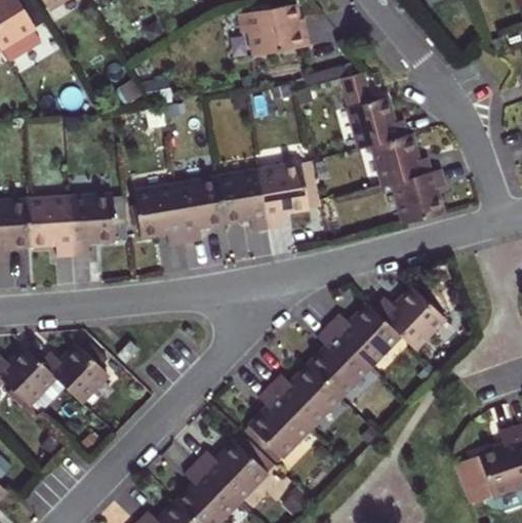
[(0,0),(0,44),(3,49),(37,29),(18,0),(0,0)]
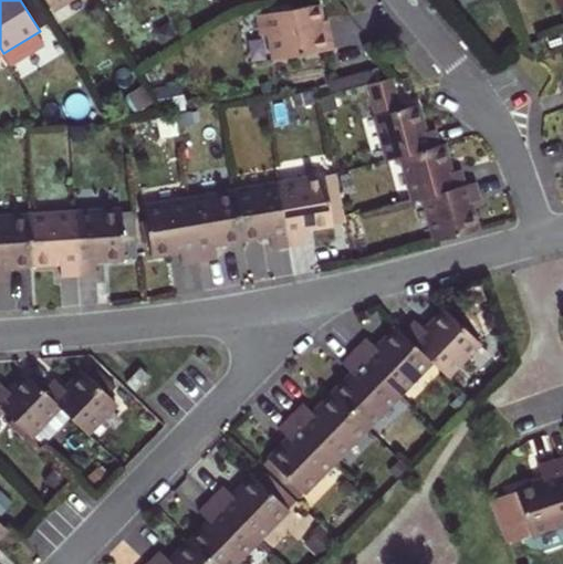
[(47,0),(54,12),(74,0),(47,0)]
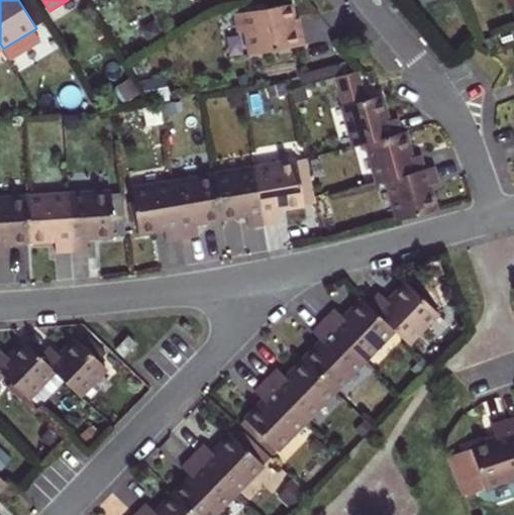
[(290,4),(234,14),(237,33),(244,31),(248,56),(302,46),(299,30),(295,31),(290,4)]
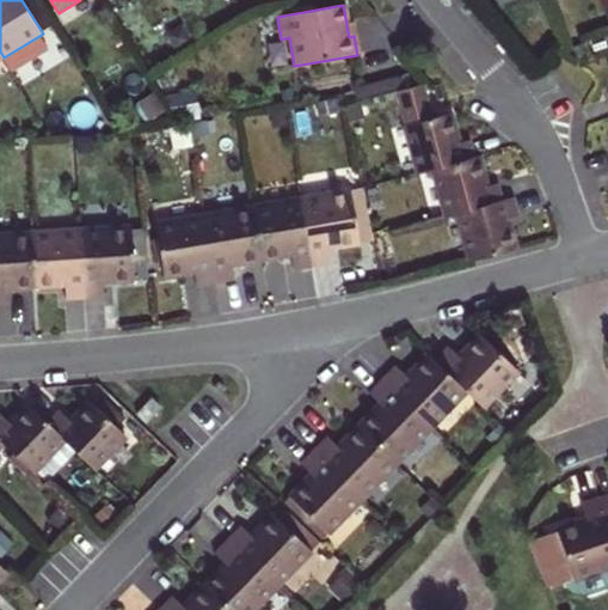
[(435,170),(477,159),(472,141),(460,144),(452,114),(433,117),(424,83),(397,90),(405,124),(418,175),(435,170)]
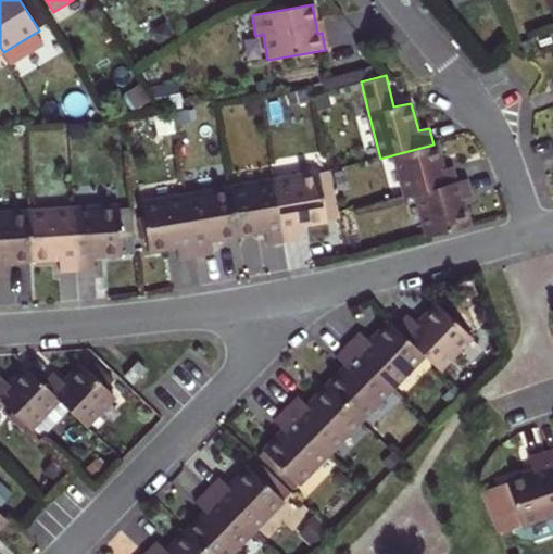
[(437,143),(434,145),(396,154),(406,198),(419,194),(459,184),(454,167),(444,170),(437,143)]
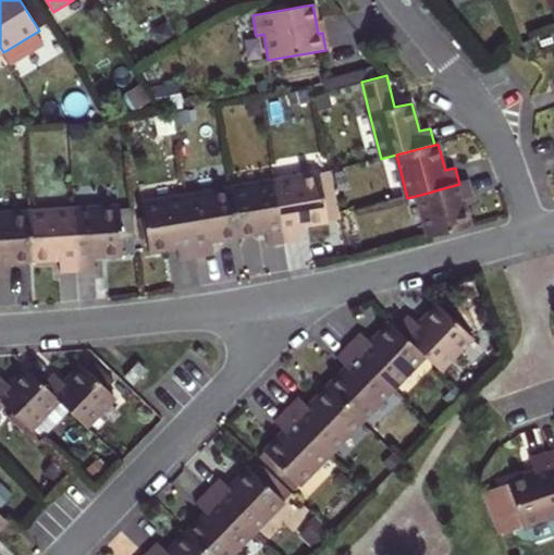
[(331,172),(320,174),(329,223),(342,221),(341,214),(331,172)]
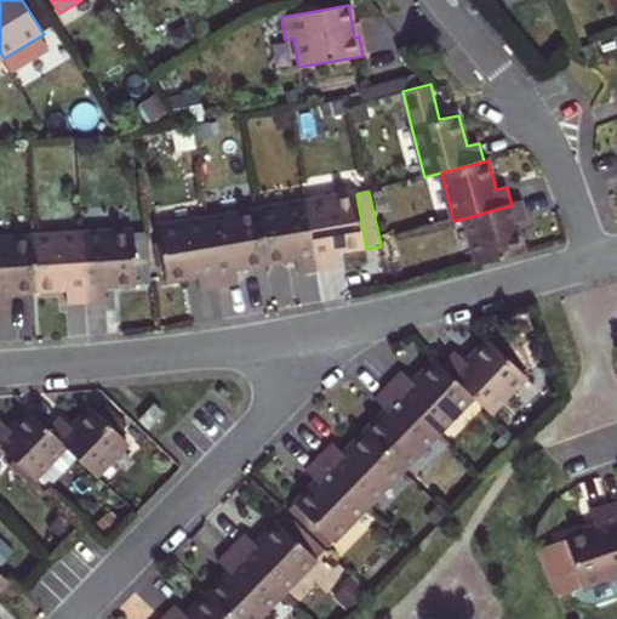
[(356,194),(306,204),(318,273),(338,270),(336,254),(366,249),(356,194)]
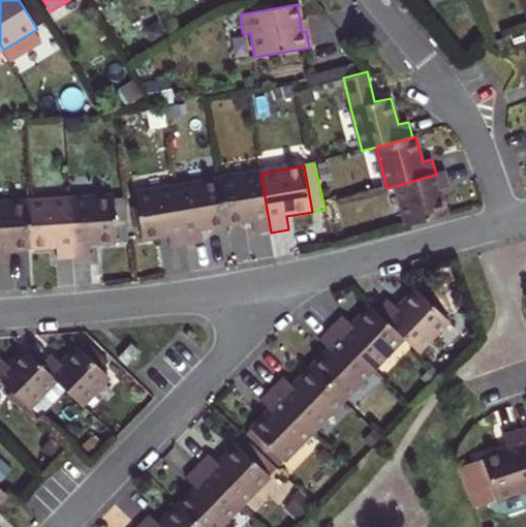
[(446,173),(436,175),(399,185),(410,228),(447,218),(441,192),(452,189),(446,173)]
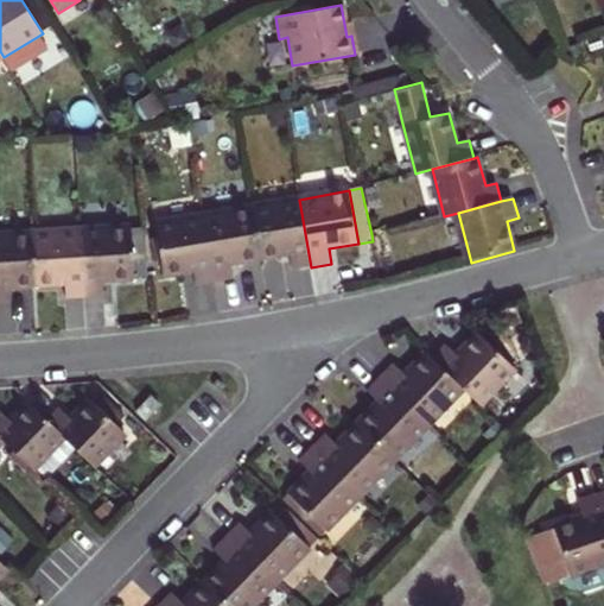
[(293,270),(311,267),(299,200),(252,208),(261,260),(290,256),(293,270)]
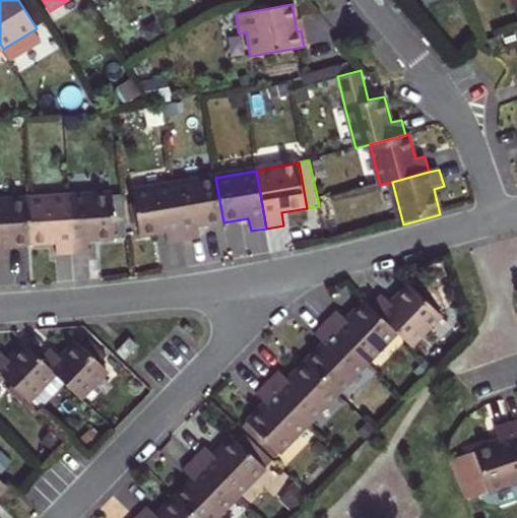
[(198,228),(223,222),(215,178),(174,185),(184,243),(200,240),(198,228)]
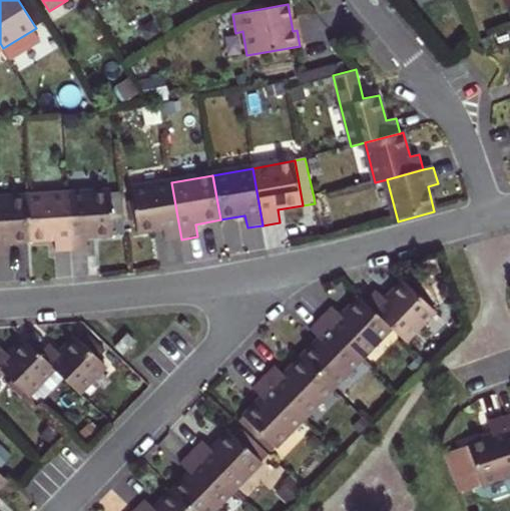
[(165,241),(181,239),(171,182),(131,189),(138,232),(163,229),(165,241)]
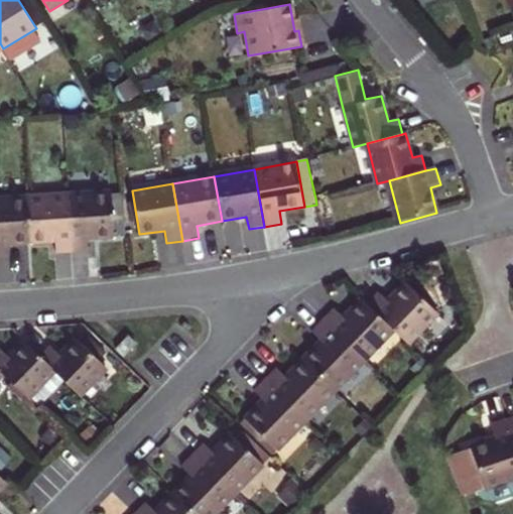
[(69,195),(73,253),(89,252),(88,240),(112,238),(109,191),(69,195)]
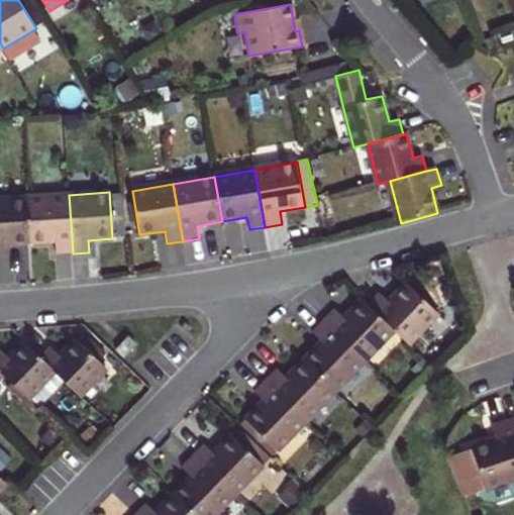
[(26,197),(29,243),(56,241),(57,254),(73,253),(69,195),(26,197)]
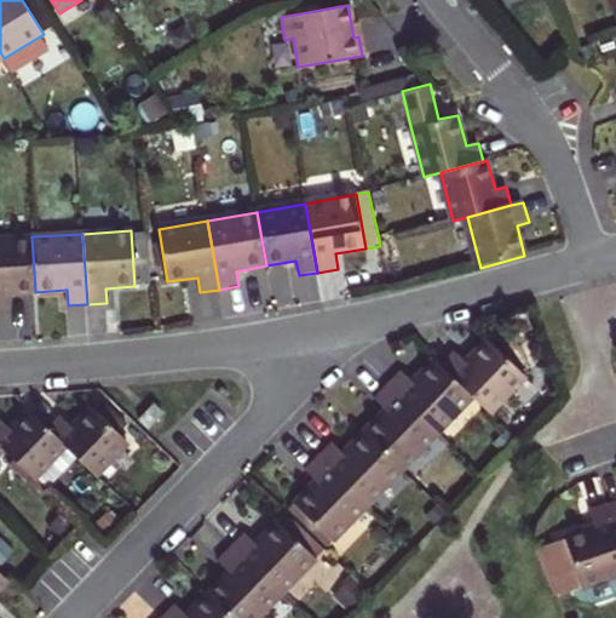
[(0,238),(0,309),(6,309),(5,293),(35,292),(32,236),(0,238)]
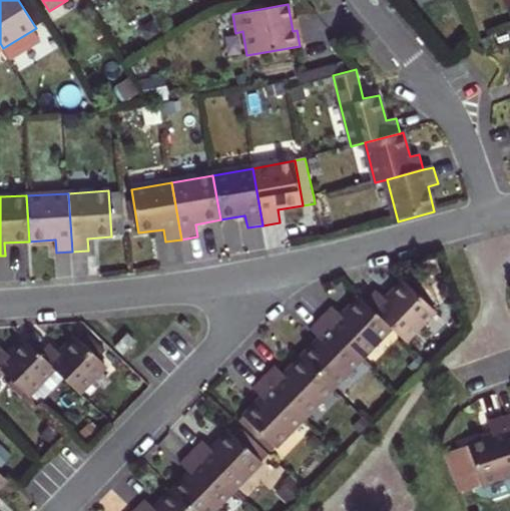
[(378,287),(366,298),(394,325),(408,339),(438,308),(406,277),(387,296),(378,287)]
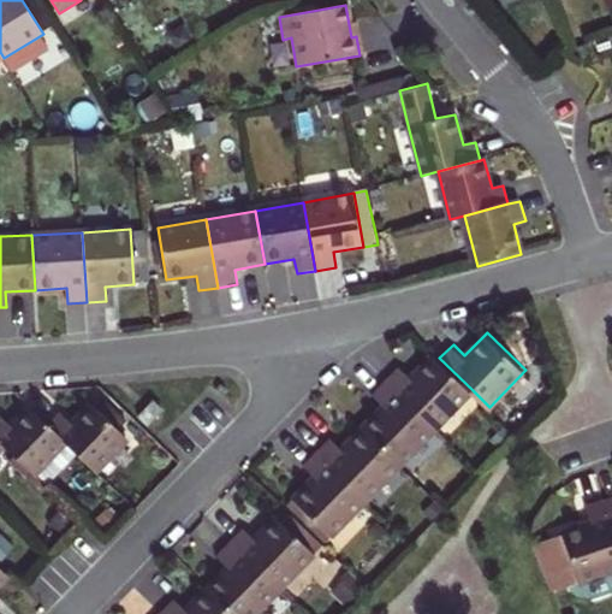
[(402,362),(387,377),(438,426),(473,390),(439,358),(433,352),(413,373),(402,362)]
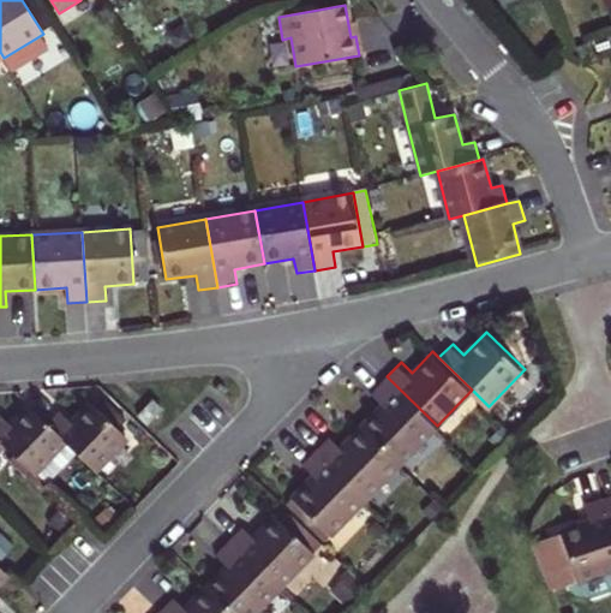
[(385,402),(363,423),(402,462),(437,426),(387,376),(375,391),(385,402)]
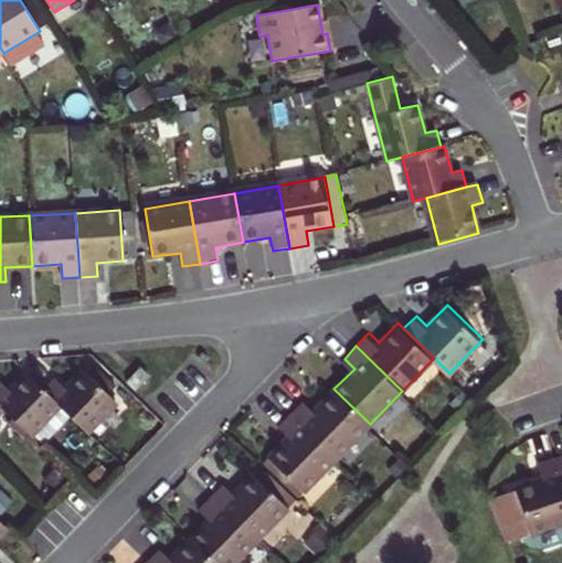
[(147,378),(139,370),(125,385),(131,393),(147,378)]
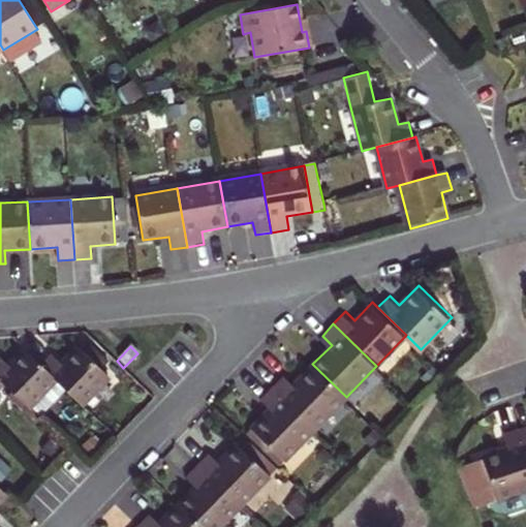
[(53,358),(39,370),(64,394),(81,409),(109,379),(80,351),(63,368),(53,358)]
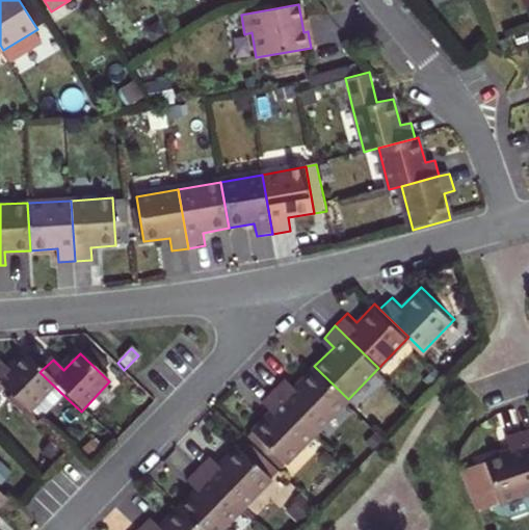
[(0,386),(3,389),(29,414),(32,412),(42,421),(64,396),(40,372),(25,358),(10,372),(0,362),(0,386)]
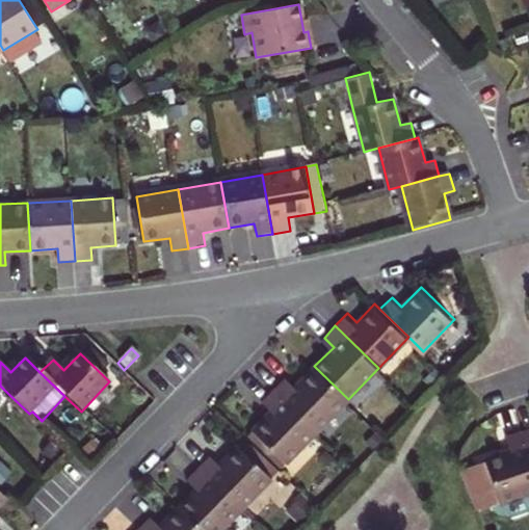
[(288,375),(276,388),(319,429),(348,399),(314,366),(297,383),(288,375)]
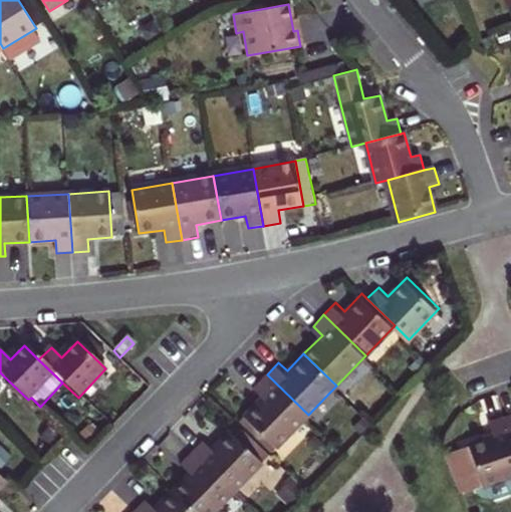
[(279,445),(308,415),(267,374),(256,386),(264,394),(246,413),(279,445)]
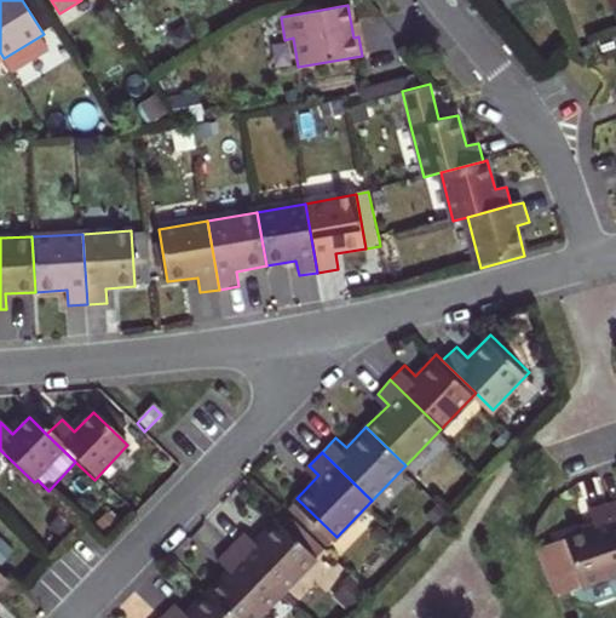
[(615,513),(612,505),(596,510),(600,525),(573,534),(573,537),(589,587),(615,576),(615,513)]
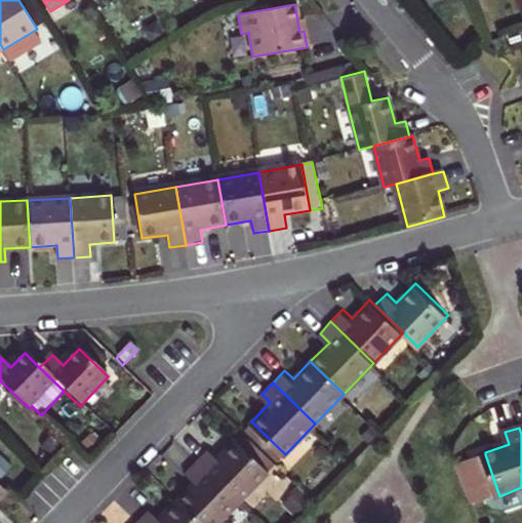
[(209,447),(199,458),(241,498),(271,468),(237,436),(218,455),(209,447)]
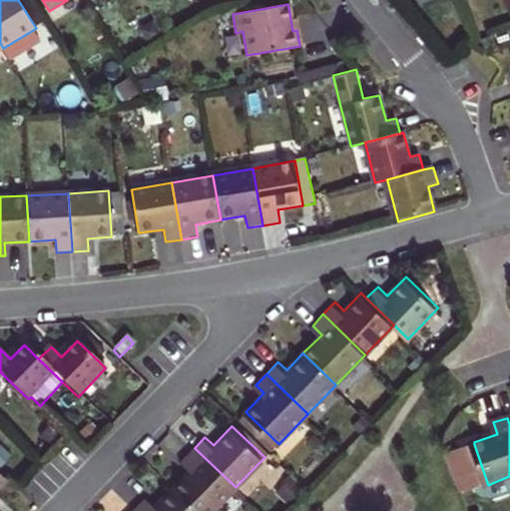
[(509,476),(488,485),(474,444),(466,447),(479,488),(487,496),(499,497),(509,492),(509,476)]
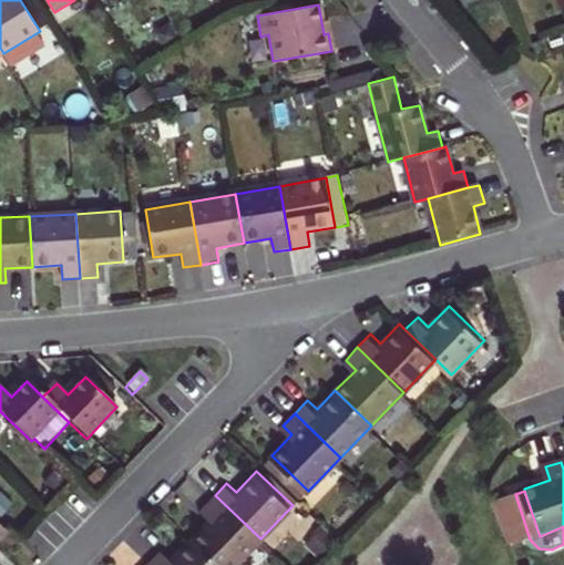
[(212,519),(192,537),(219,564),(234,564),(260,538),(215,495),(202,509),(212,519)]
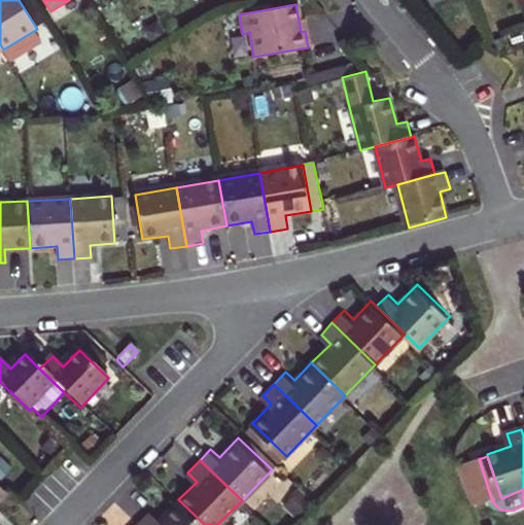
[(150,512),(140,522),(143,524),(204,524),(178,499),(160,519),(150,512)]
